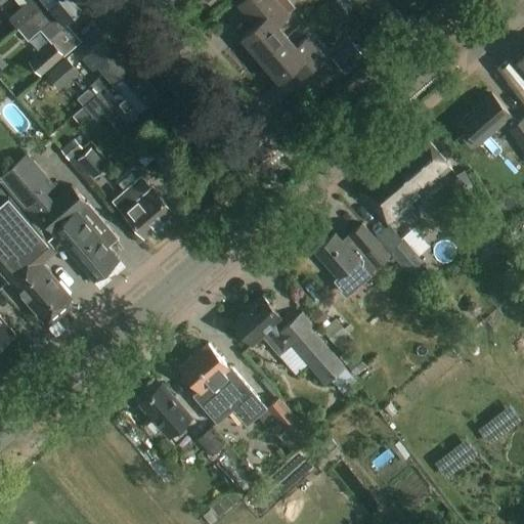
[(17,29),(51,0),(25,0),(30,5),(25,10),(25,9),(11,20),(17,29)]
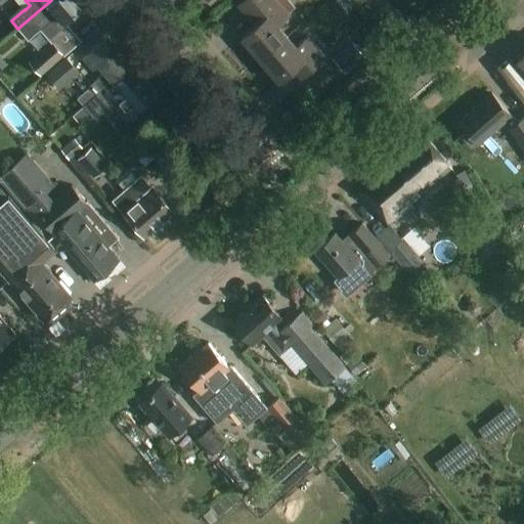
[(84,5),(79,0),(51,0),(17,29),(29,41),(42,29),(40,26),(54,13),(62,23),(84,5)]
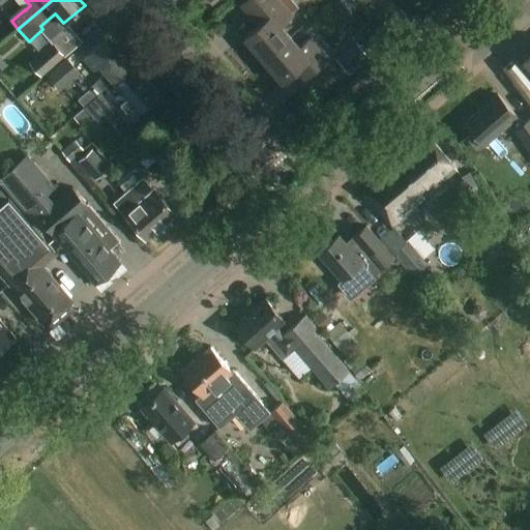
[(245,38),(264,61),(291,37),(282,26),(293,17),(278,0),(247,0),(241,5),(259,26),(245,38)]
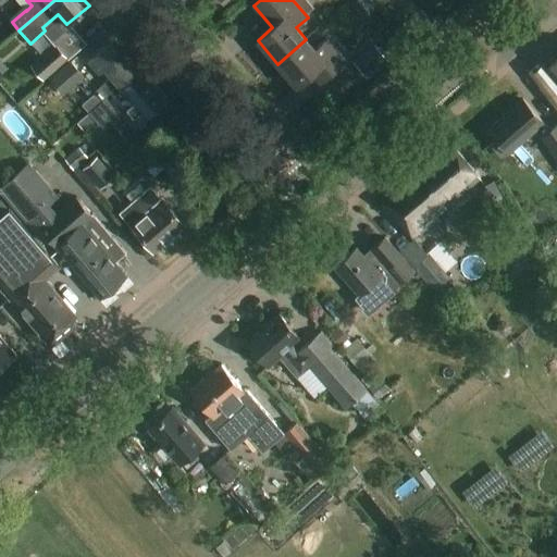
[(364,0),(360,3),(369,17),(384,9),(379,0),(364,0)]
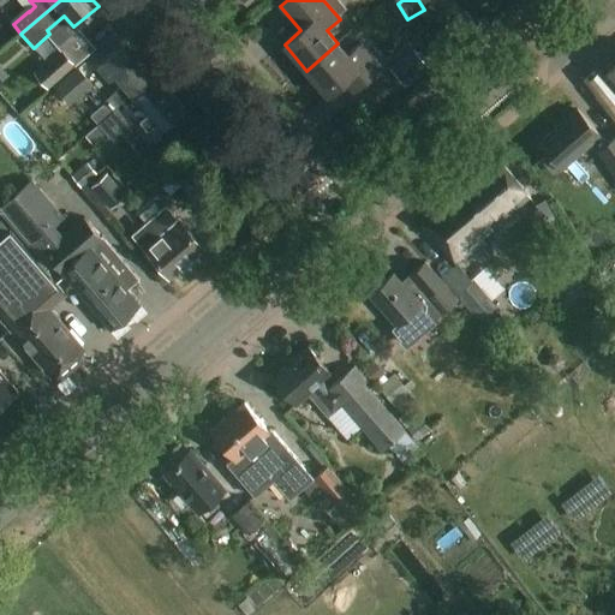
[(95,49),(81,33),(34,73),(48,89),(95,49)]
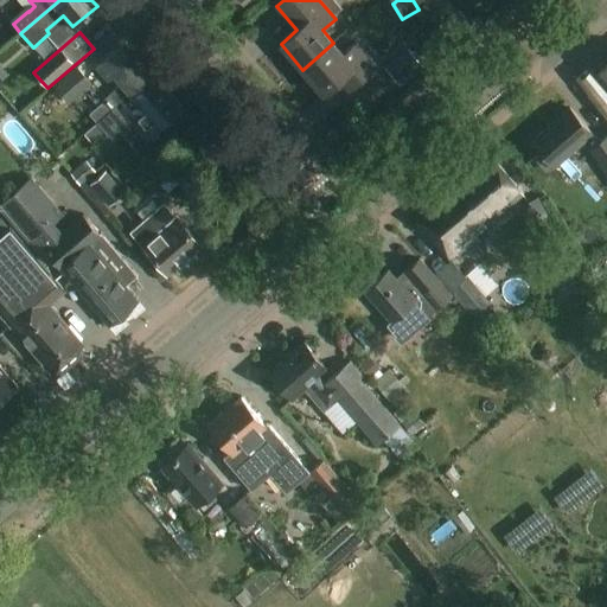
[(333,43),(302,70),(324,94),(340,80),(349,91),(377,66),(357,43),(344,55),(333,43)]
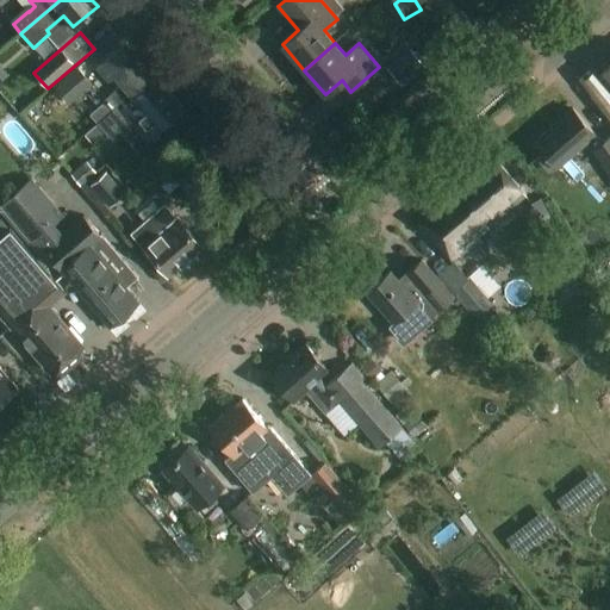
[(425,67),(410,48),(387,67),(403,86),(425,67)]
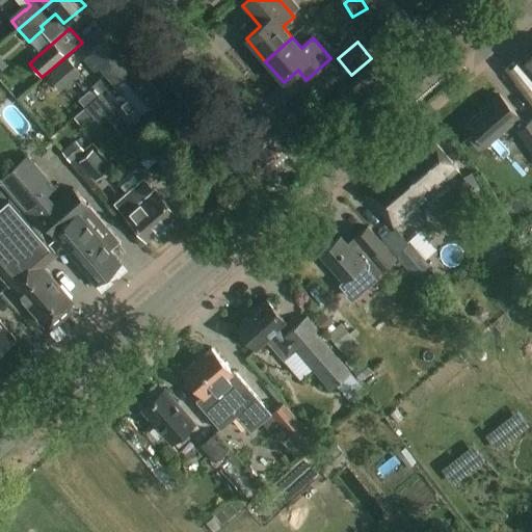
[(95,52),(86,43),(48,77),(60,91),(81,74),(76,69),(95,52)]
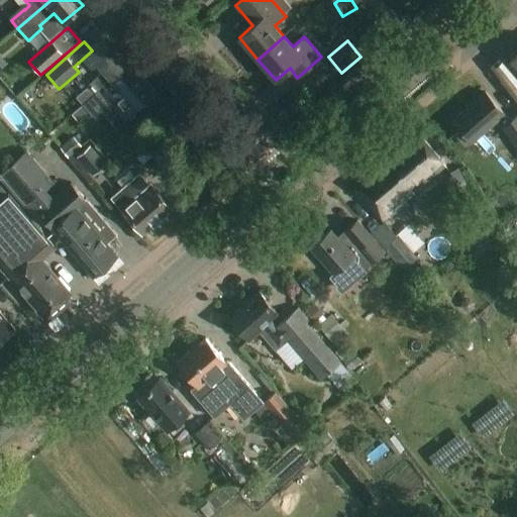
[(77,98),(84,105),(132,64),(116,44),(96,63),(104,72),(88,85),(90,87),(77,98)]
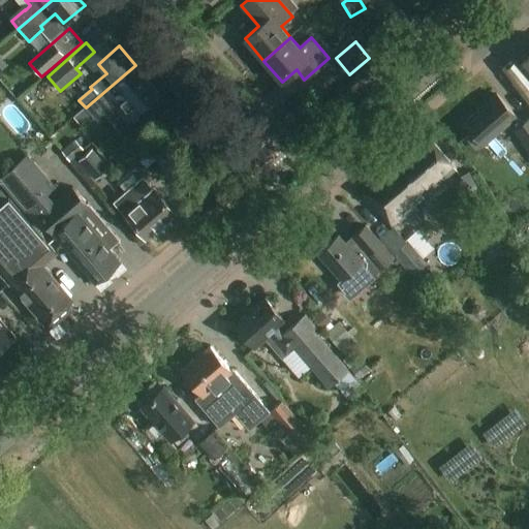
[(528,55),(520,64),(526,71),(512,82),(528,103),(528,55)]
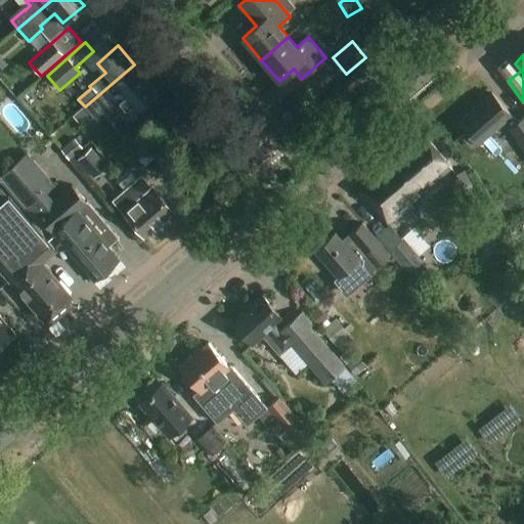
[(159,92),(134,64),(85,106),(91,115),(104,103),(103,102),(108,98),(127,120),(159,92)]
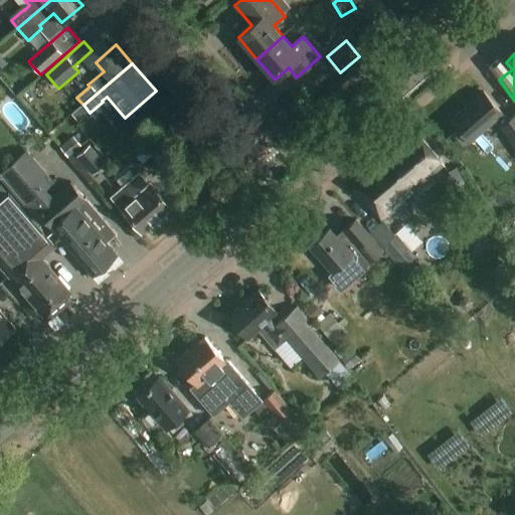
[(514,115),(508,121),(484,93),(451,121),(470,142),(495,120),(500,126),(514,146),(514,115)]
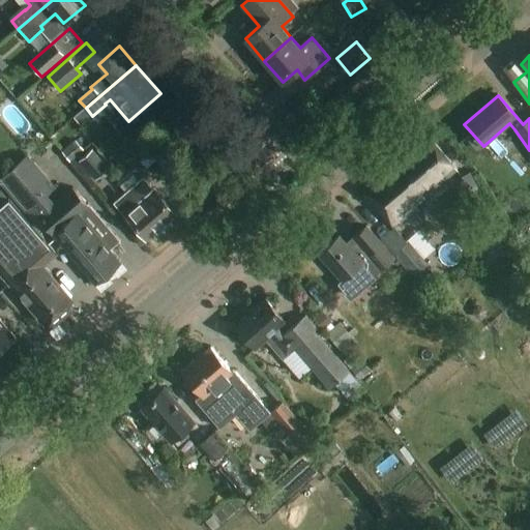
[(457,169),(429,138),(363,195),(392,228),(414,209),(412,207),(457,169)]
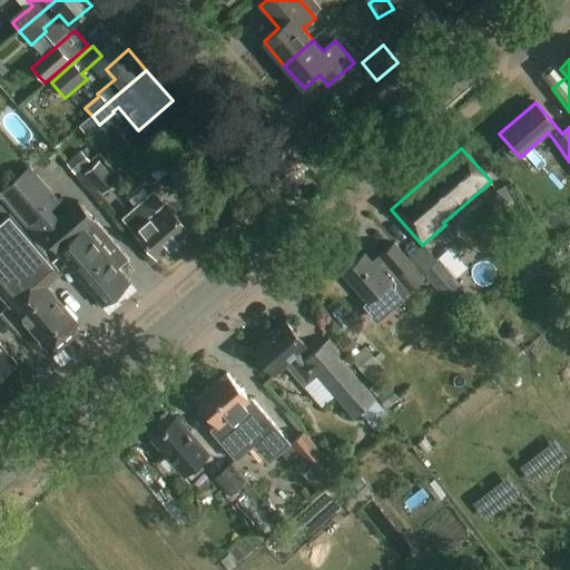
[(117,182),(100,160),(85,174),(102,195),(117,182)]
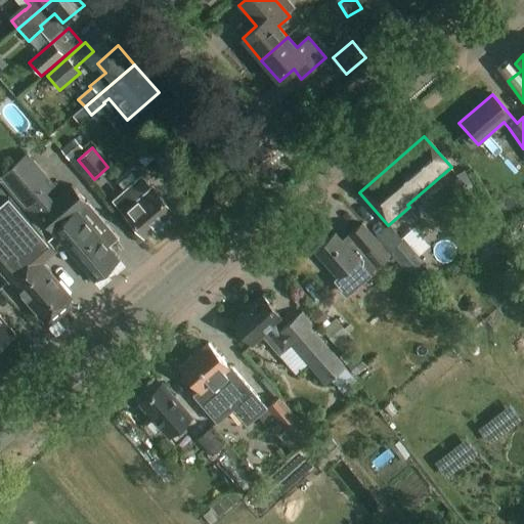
[(47,177),(28,155),(0,177),(0,178),(26,210),(31,206),(93,279),(92,279),(93,280),(119,259),(118,258),(108,247),(118,238),(119,241),(120,239),(87,201),(86,202),(73,185),(53,202),(47,194),(47,195),(38,185),(47,177)]
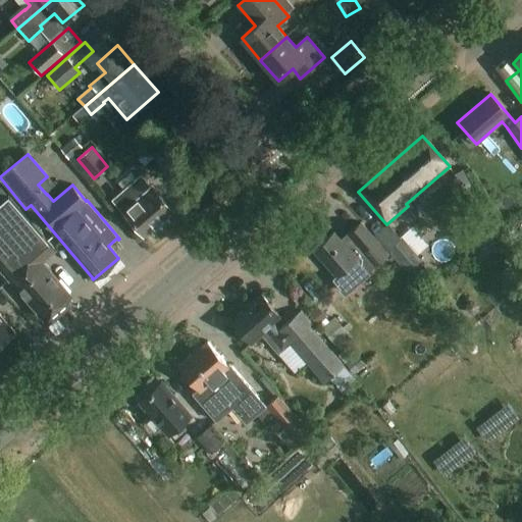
[(476,197),(464,170),(447,178),(459,205),(476,197)]
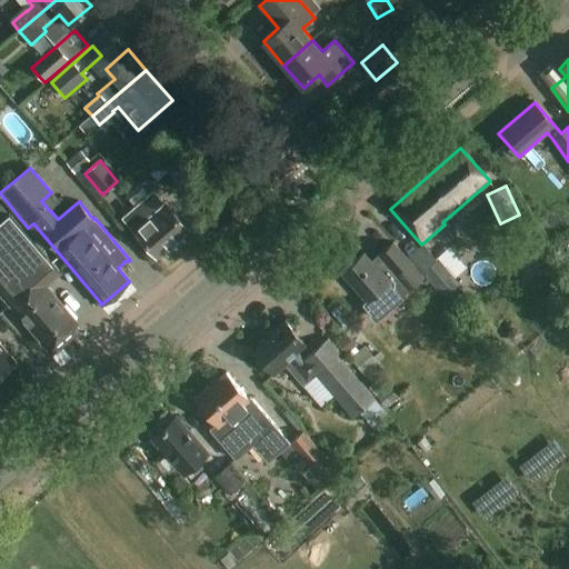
[(129,199),(136,207),(123,218),(157,257),(189,230),(165,202),(163,203),(153,191),(149,196),(142,188),(129,199)]
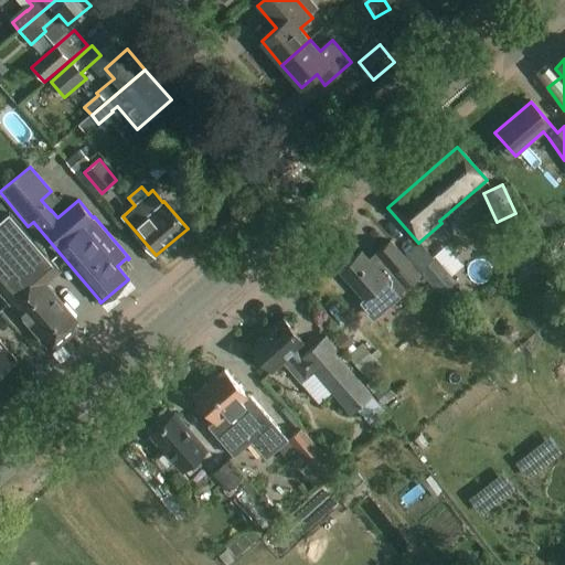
[(8,213),(0,203),(0,287),(10,299),(9,300),(48,345),(76,321),(55,297),(56,296),(39,275),(53,263),(10,212),(8,213)]
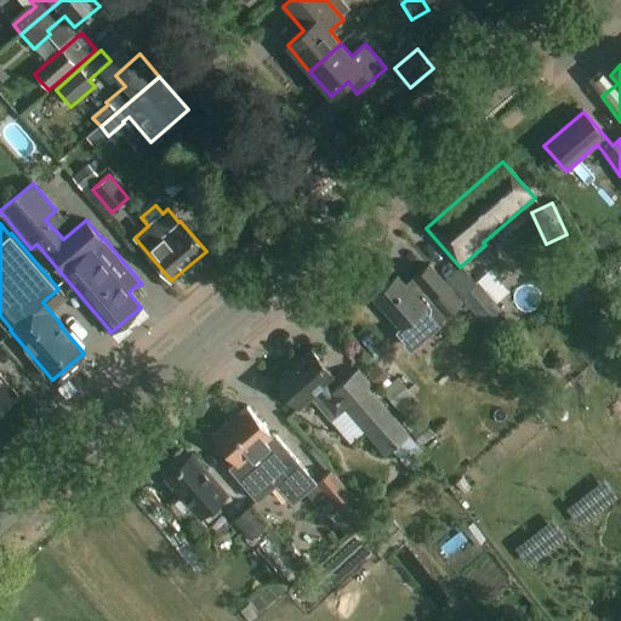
[(398,277),(374,298),(399,330),(396,334),(405,345),(420,331),(434,318),(438,323),(446,315),(462,302),(429,266),(405,286),(398,277)]
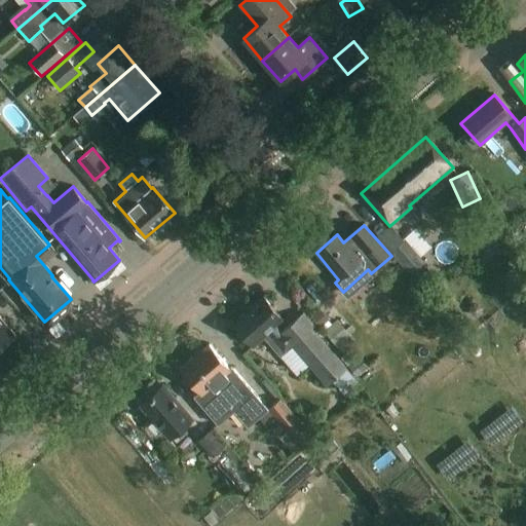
[(425,263),(406,239),(391,252),(411,274),(425,263)]
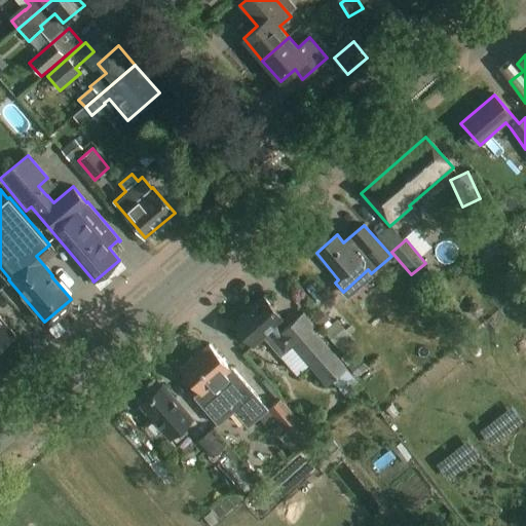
[(105,289),(133,268),(126,260),(99,280),(105,289)]
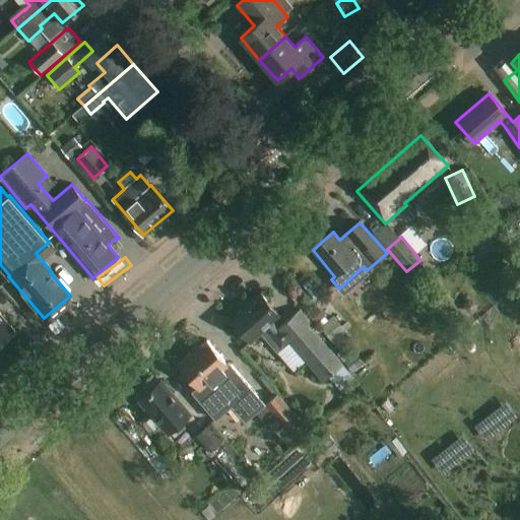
[(278,316),(261,295),(232,320),(251,342),(261,334),(277,353),(289,342),(324,382),(343,365),(309,325),(312,323),(301,310),(278,329),(272,321),(278,316)]
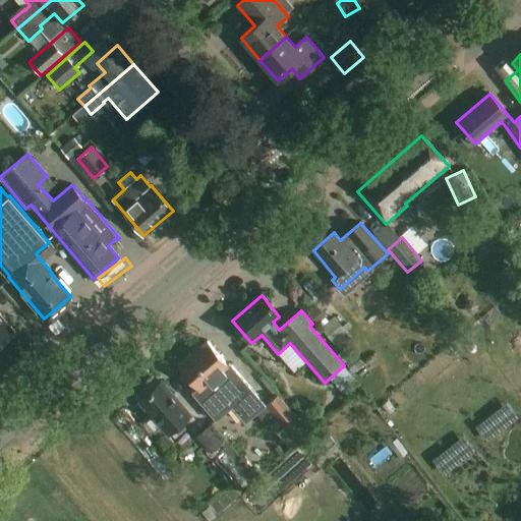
[(0,343),(15,332),(0,313),(0,343)]
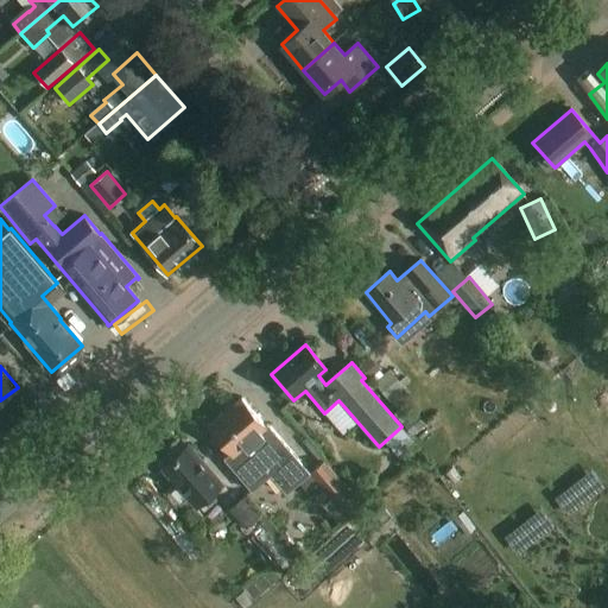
[(266,426),(242,399),(208,429),(230,454),(225,458),(253,492),(271,475),(286,494),(310,474),(268,424),(266,426)]
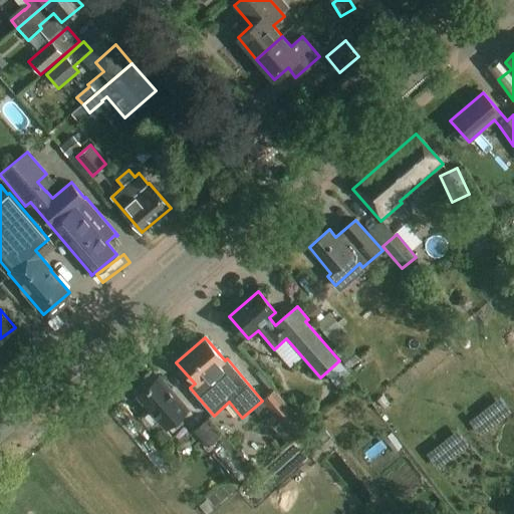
[(188,410),(159,376),(138,396),(167,429),(188,410)]
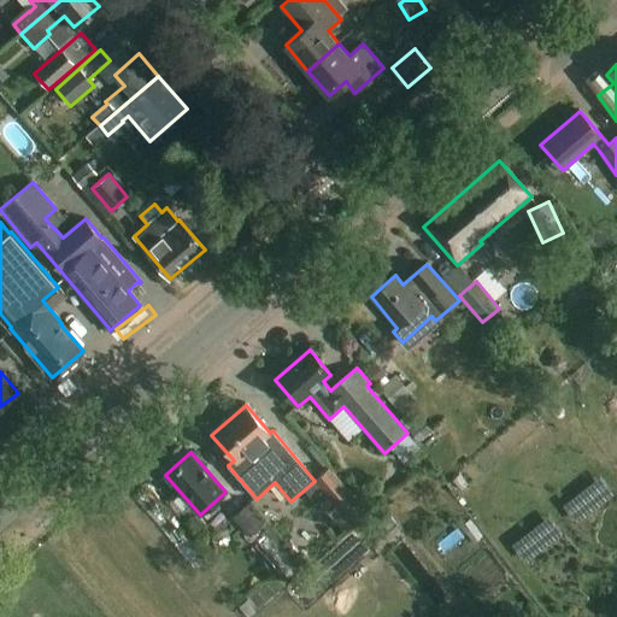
[(370,516),(330,469),(315,481),(354,529),(370,516)]
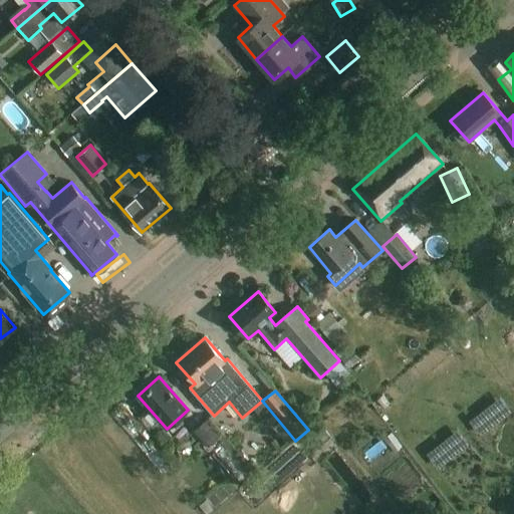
[(213,420),(200,435),(220,453),(234,439),(213,420)]
